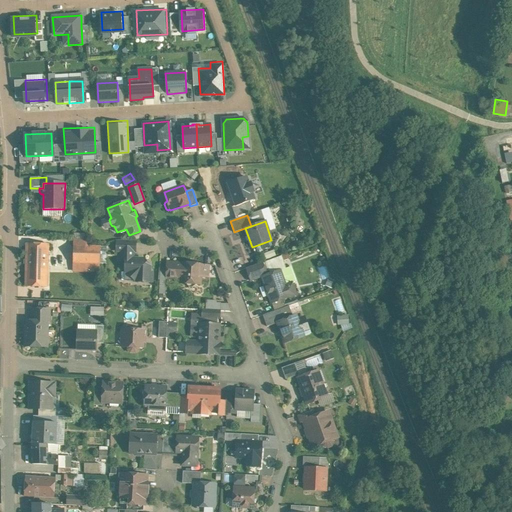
[(135,242),(117,242),(117,251),(121,251),(134,251),(135,251),(135,242)]
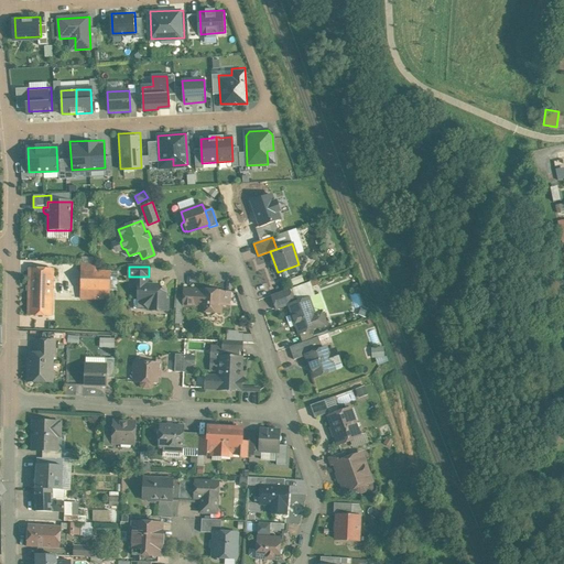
[(53,269),(30,269),(29,315),(52,316),(53,269)]
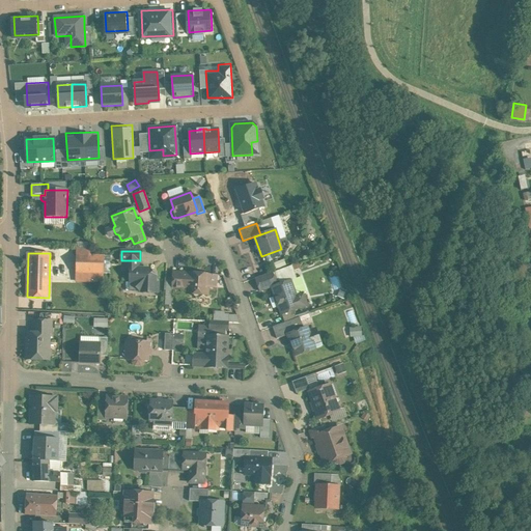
[(89,255),(76,255),(76,273),(87,273),(87,283),(103,283),(104,255),(89,255)]
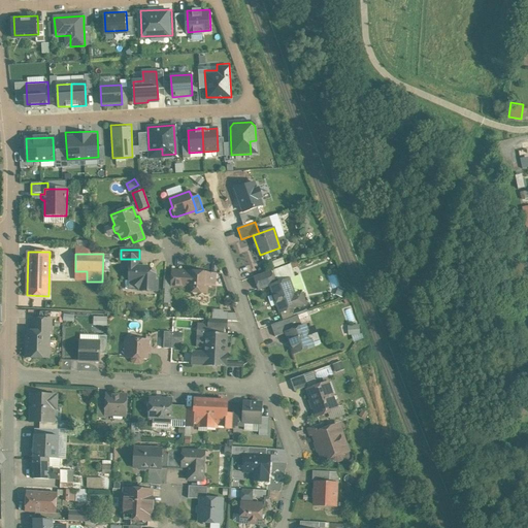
[(147,267),(137,266),(138,259),(125,259),(125,267),(129,267),(129,281),(131,281),(139,290),(157,291),(157,281),(155,281),(155,274),(147,267)]
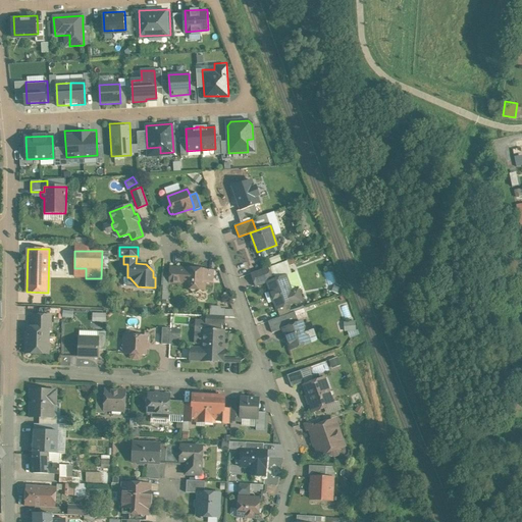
[(178,268),(169,267),(169,283),(178,284),(178,268)]
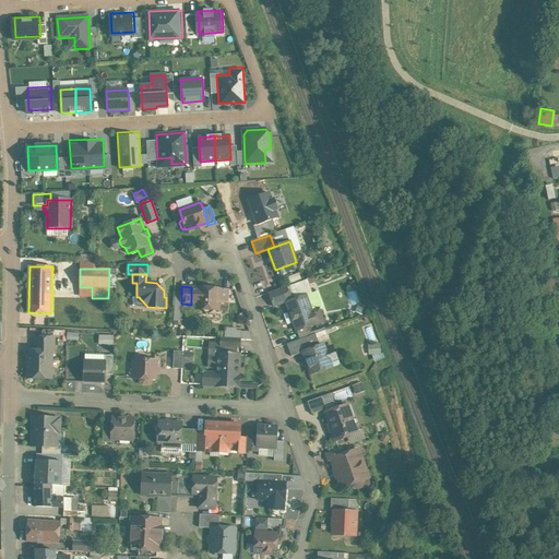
[(287,286),(269,293),(273,307),(286,302),(285,302),(292,300),(287,286)]
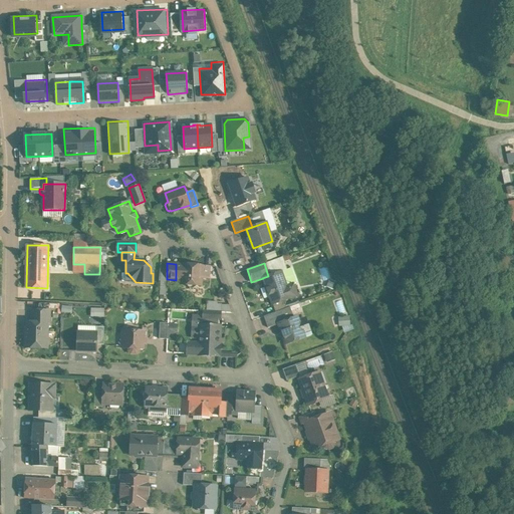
[(203,266),(183,264),(182,280),(186,280),(188,282),(187,286),(190,288),(193,288),(195,286),(195,285),(201,286),(203,266)]
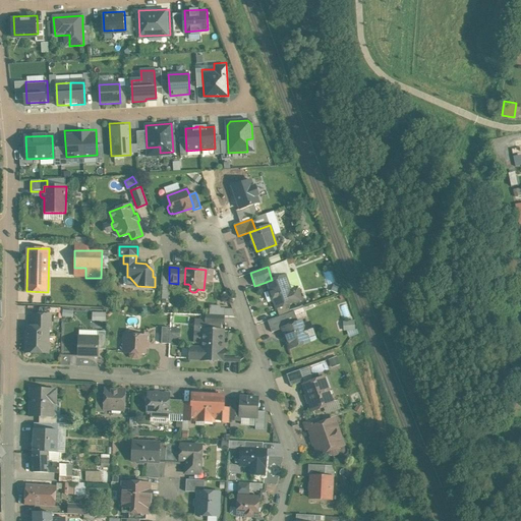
[(272,280),(266,282),(267,282),(270,290),(269,291),(273,301),(276,309),(301,300),(297,288),(291,290),(285,275),(272,280)]
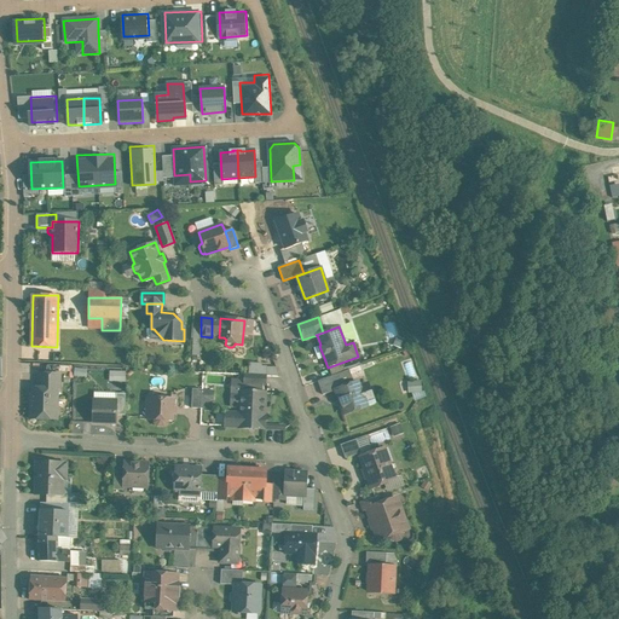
[(348,370),(345,371),(339,374),(342,387),(353,383),(348,370)]
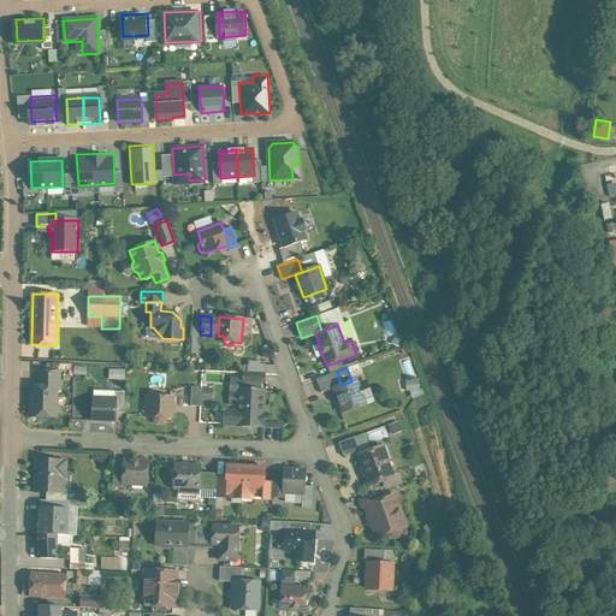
[(60,373),(39,372),(37,386),(58,388),(59,388),(60,373)]
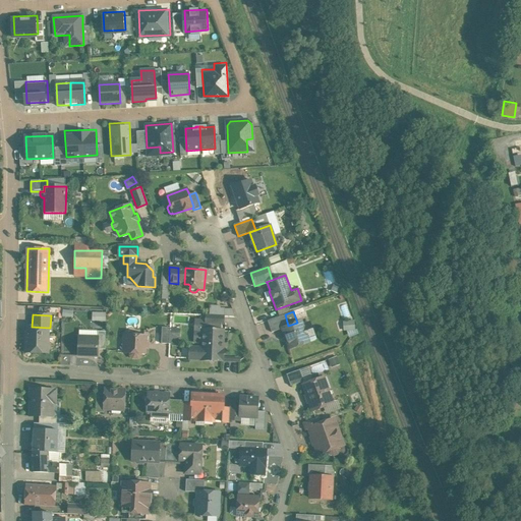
[(285,314),(268,321),(272,333),(283,329),(283,328),(288,326),(285,314)]
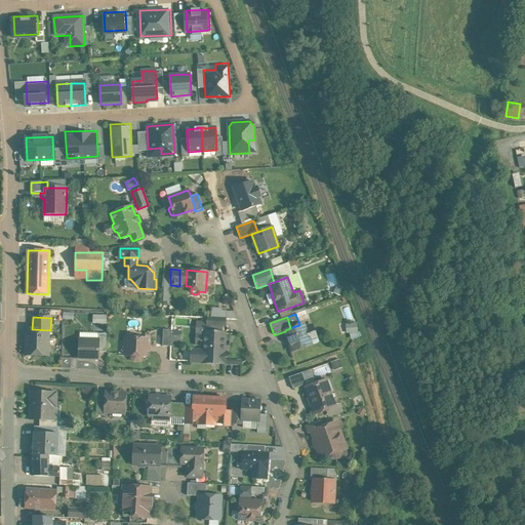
[(226,319),(207,318),(207,326),(209,326),(224,327),(226,327),(226,319)]
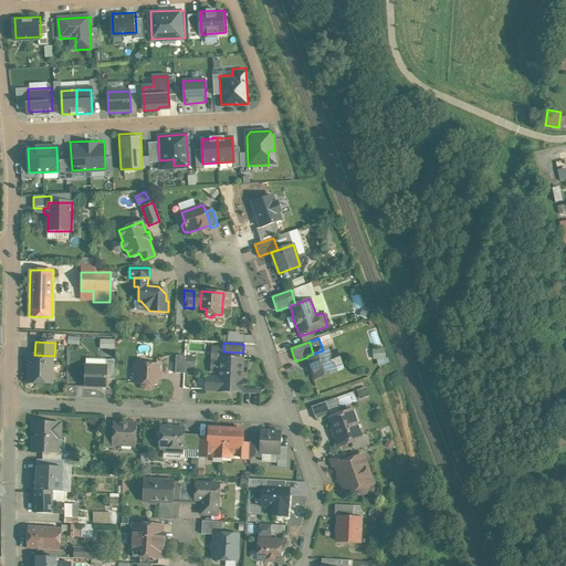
[(385,347),(373,348),(374,358),(386,357),(385,347)]
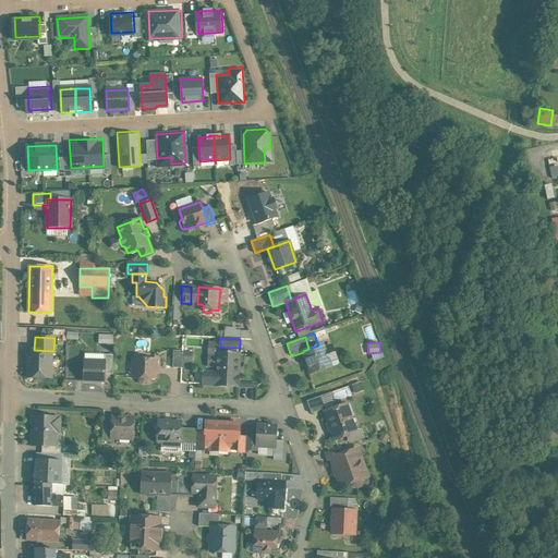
[(308,349),(303,351),(303,352),(311,374),(330,366),(322,344),(318,346),(308,349)]
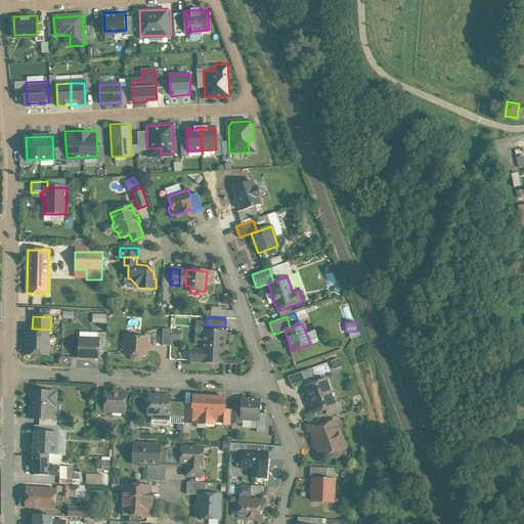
[(204,332),(203,350),(223,351),(224,333),(223,333),(223,326),(209,325),(209,332),(204,332)]
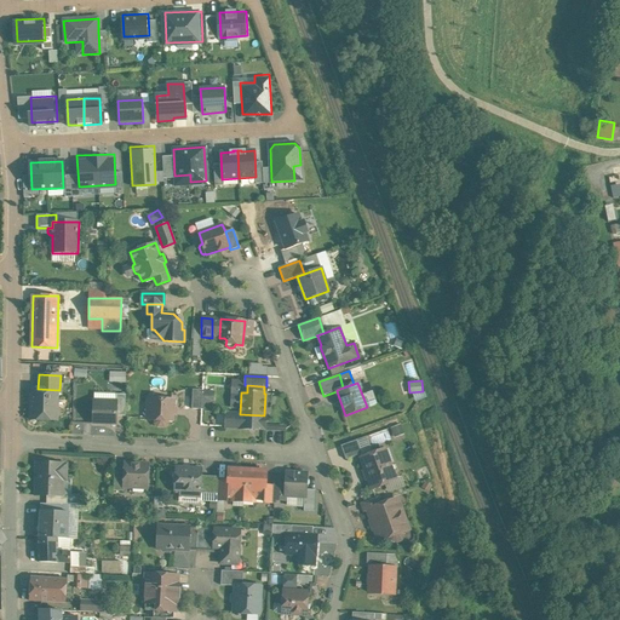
[(38,389),(33,389),(32,406),(30,406),(30,420),(57,420),(57,418),(59,415),(59,411),(57,407),(58,390),(38,389)]
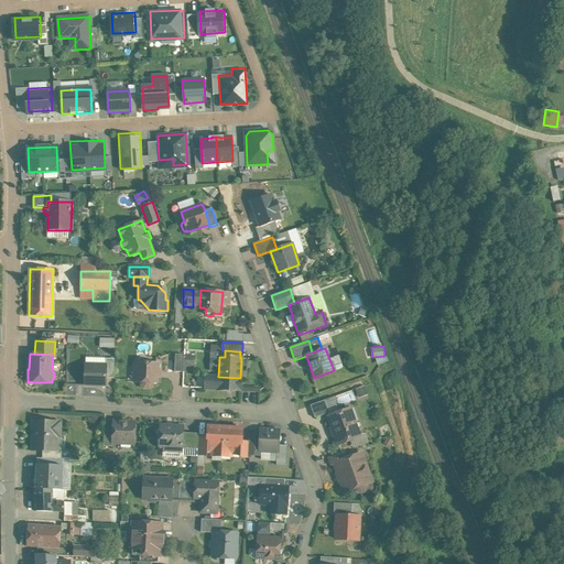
[(184,355),(175,355),(174,372),(183,372),(184,355)]
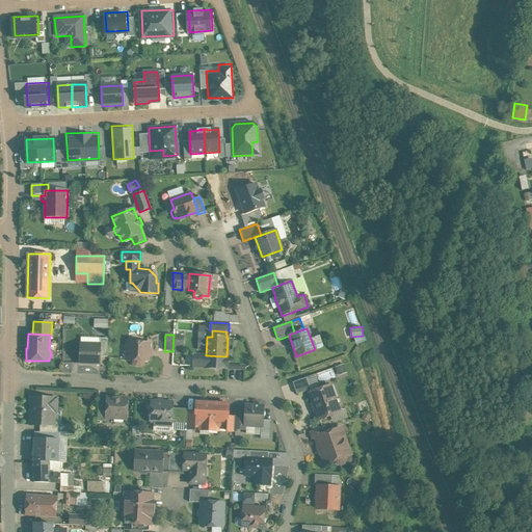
[(100,338),(81,338),(80,363),(100,364),(100,356),(100,345),(99,345),(100,338)]
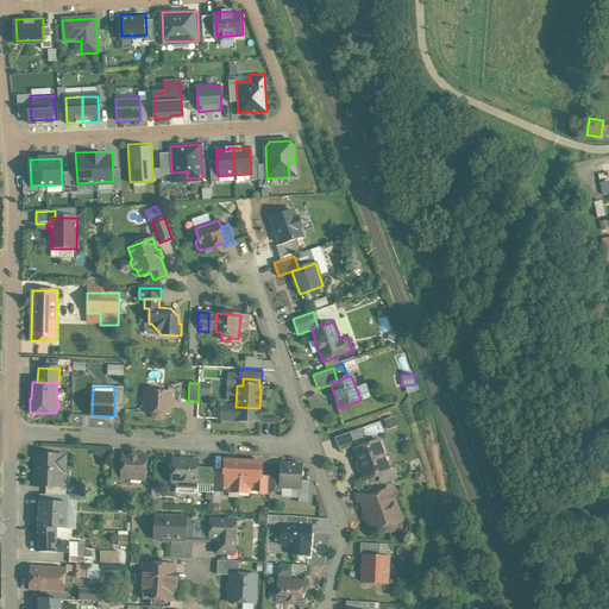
[(124,388),(114,387),(113,395),(114,395),(114,408),(123,409),(124,388)]
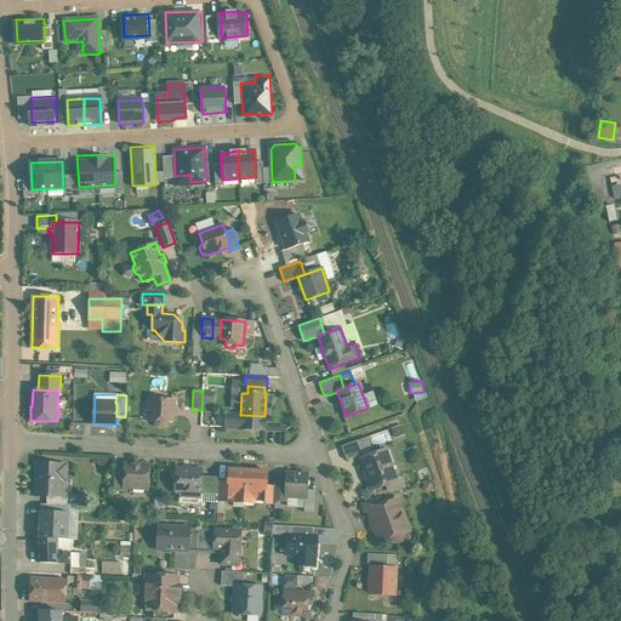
[(174,400),(151,399),(148,403),(147,408),(151,410),(149,421),(155,421),(155,425),(158,427),(165,427),(167,425),(167,422),(172,422),(174,400)]
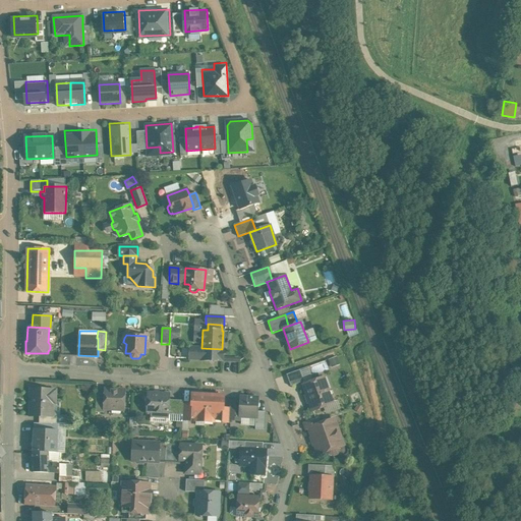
[(222,350),(222,349),(201,348),(190,348),(189,359),(201,359),(201,360),(222,361),(223,350),(222,350)]
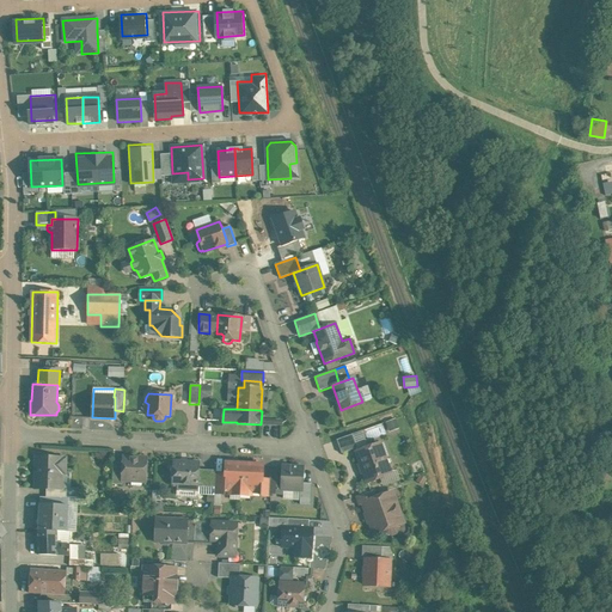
[(387,432),(398,428),(393,412),(383,416),(387,432)]
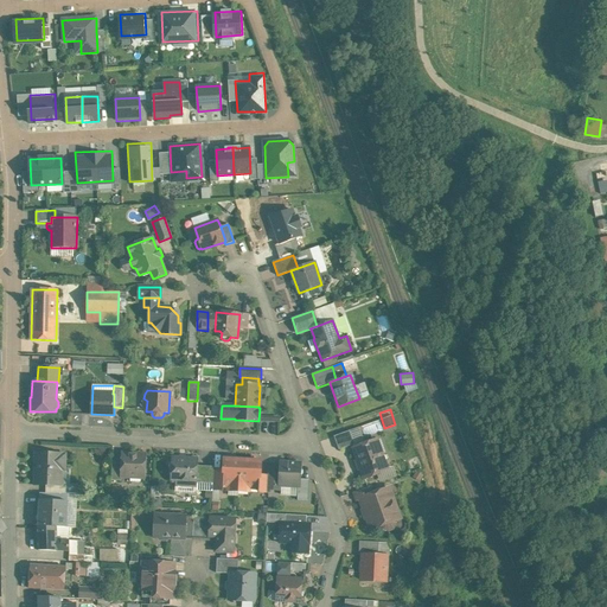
[(350,430),(333,436),(338,449),(355,445),(350,430)]
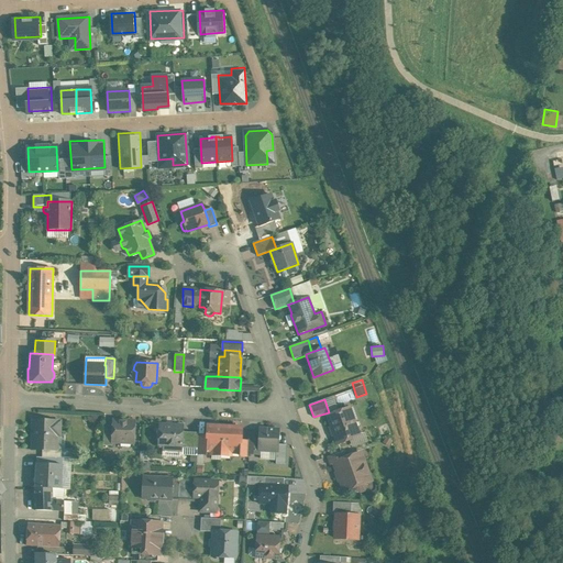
[(349,408),(328,416),(338,444),(350,440),(349,439),(359,434),(349,408)]
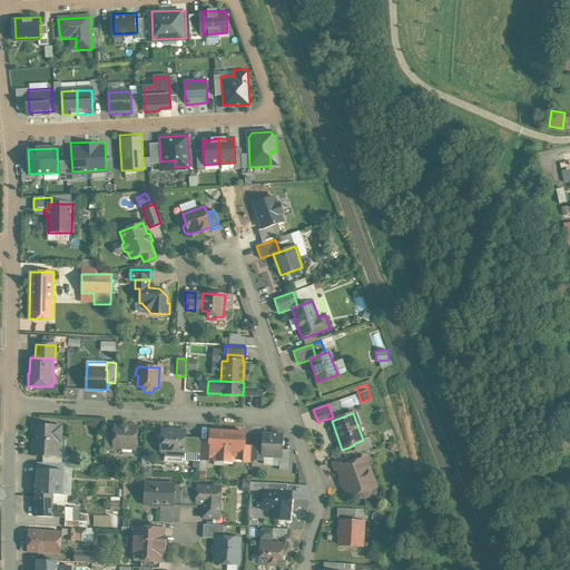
[(60,428),(33,426),(33,454),(43,454),(57,455),(57,454),(57,441),(60,441),(60,428)]
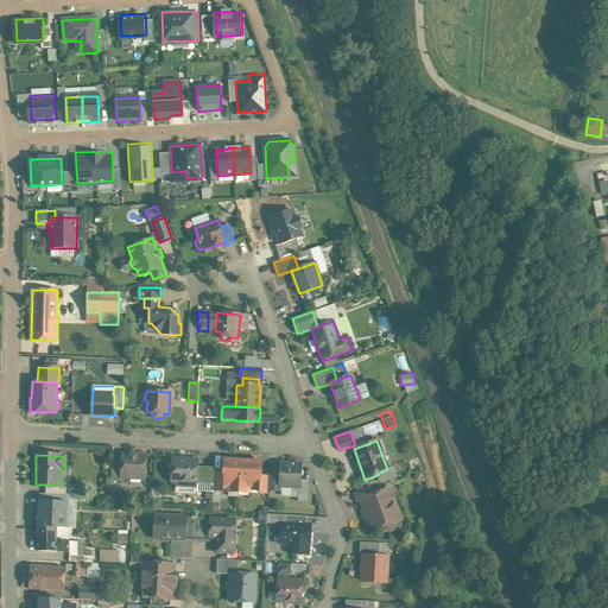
[(146,456),(122,455),(122,461),(121,477),(145,479),(146,456)]
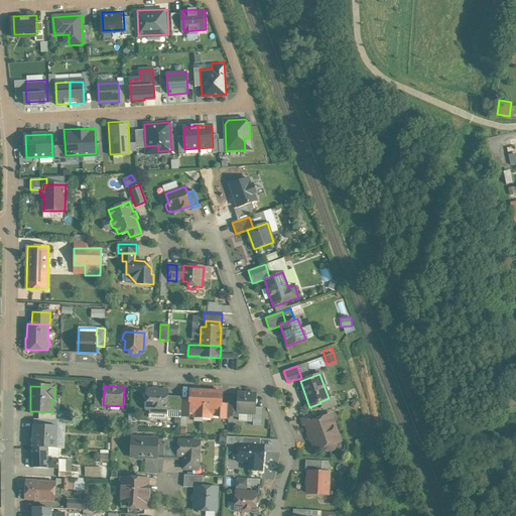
[(157,389),(153,388),(152,389),(146,389),(145,404),(144,405),(144,408),(146,410),(149,410),(150,409),(167,410),(168,396),(168,390),(157,390),(157,389)]
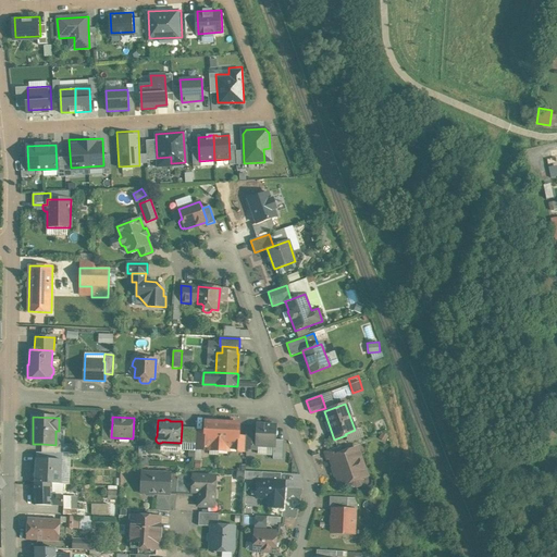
[(112,422),(103,421),(102,441),(111,442),(111,437),(112,422)]
